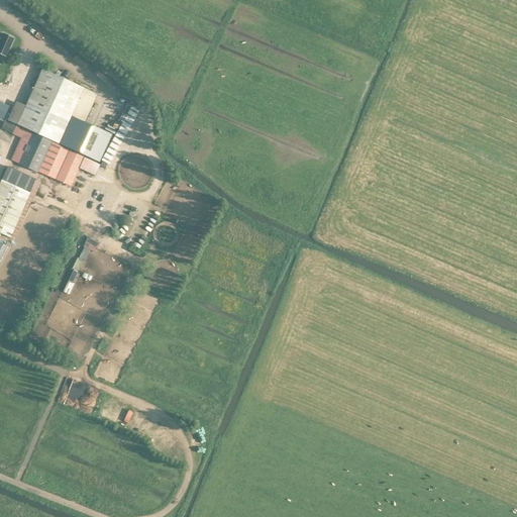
[(5,34),(0,31),(0,53),(5,56),(12,41),(3,37),(5,34)]
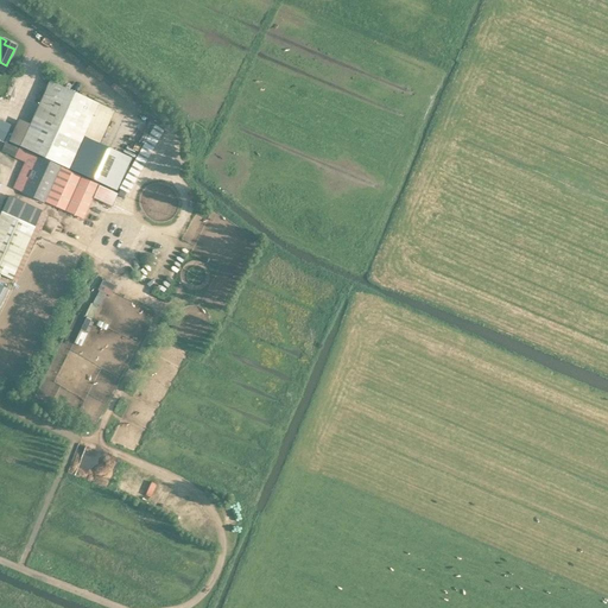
[(50,82),(20,147),(119,192),(134,158),(99,143),(108,122),(114,111),(50,82)]
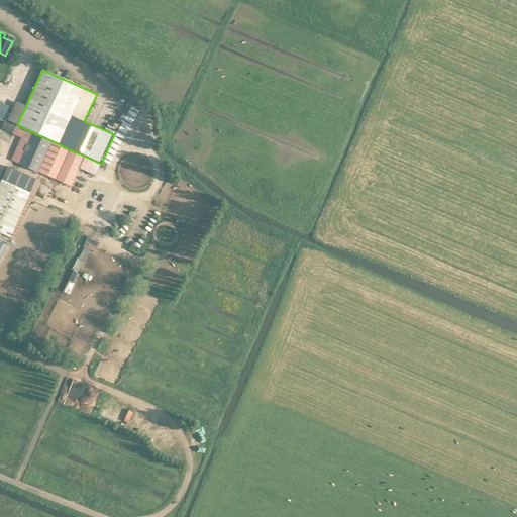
[(15,126),(13,132),(24,137),(13,162),(18,164),(19,164),(37,172),(73,187),(86,158),(32,134),(15,126)]
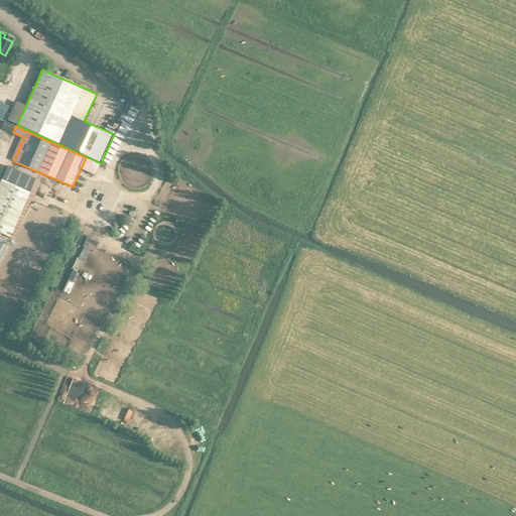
[(1,180),(0,181),(0,232),(10,238),(34,180),(6,167),(2,178),(28,190),(27,192),(1,180)]
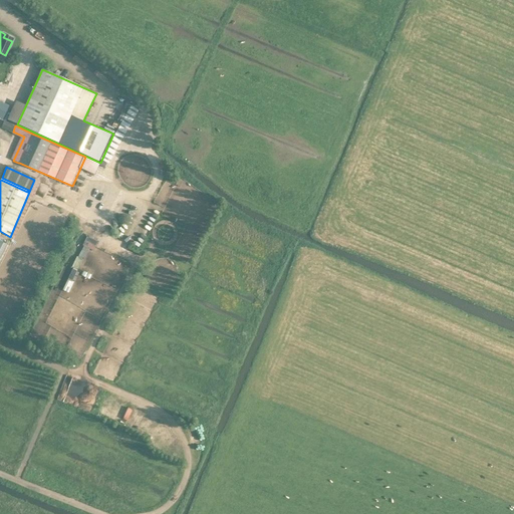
[(156,240),(160,243),(164,245),(169,245),(173,243),(176,240),(178,236),(178,231),(177,227),(174,223),(170,221),(165,221),(160,222),(156,226),(154,230),(154,235),(156,240)]
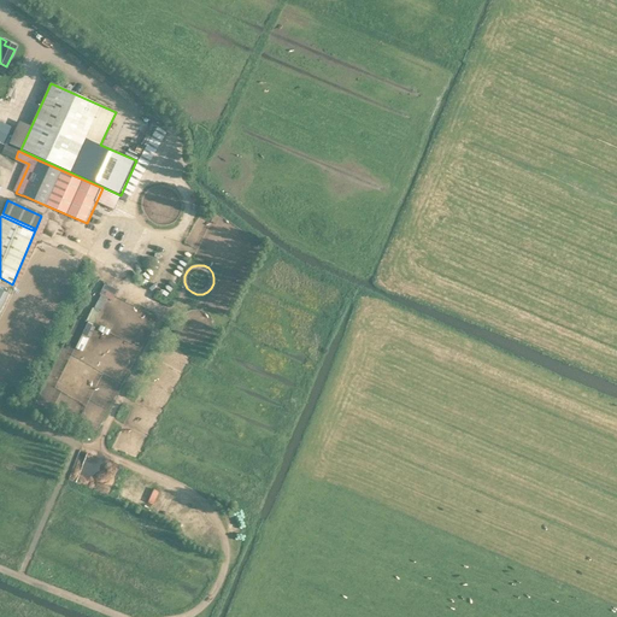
[(106,298),(113,300),(119,287),(100,278),(83,319),(95,324),(106,298)]
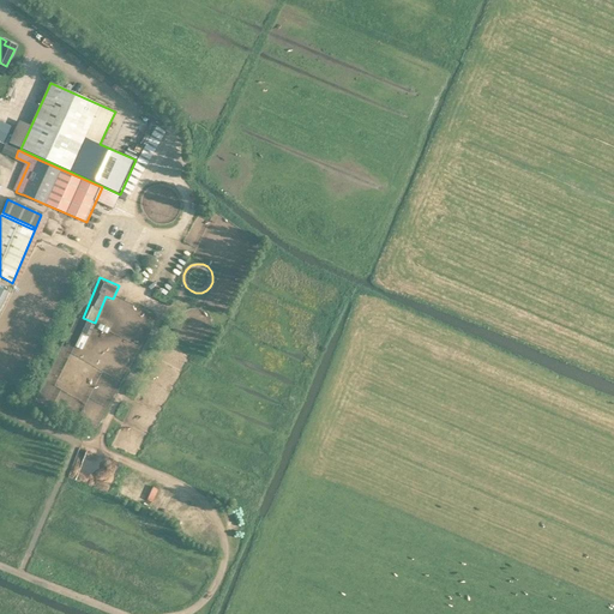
[(144,485),(144,500),(155,500),(155,486),(144,485)]
